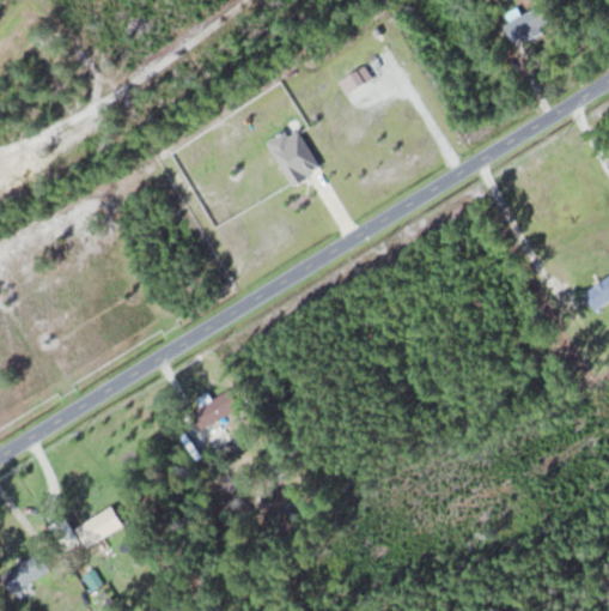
[(550,26),(539,6),(503,28),(513,48),(550,26)]
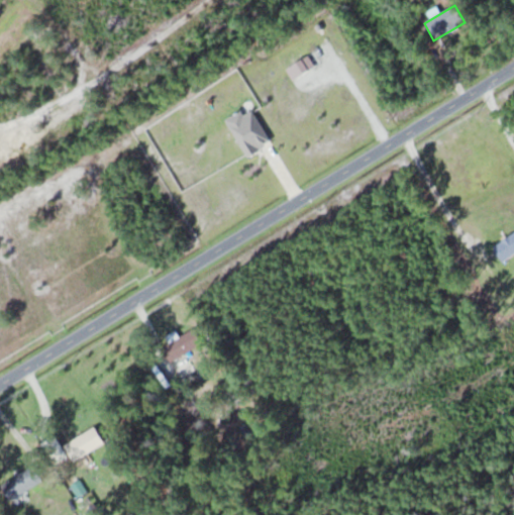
[(513,252),(513,232),(492,247),(501,262),(513,252)]
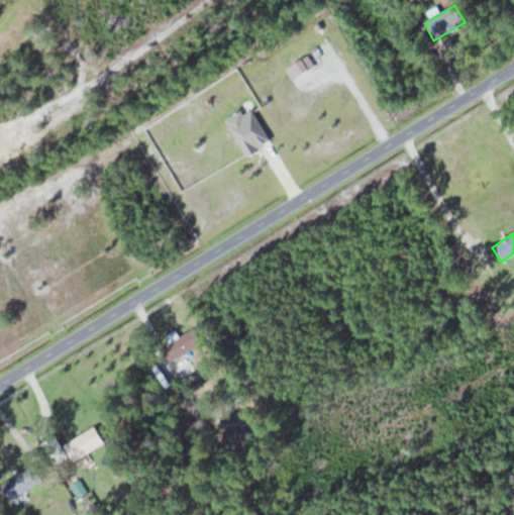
[(202,344),(194,329),(161,346),(169,363),(202,344)]
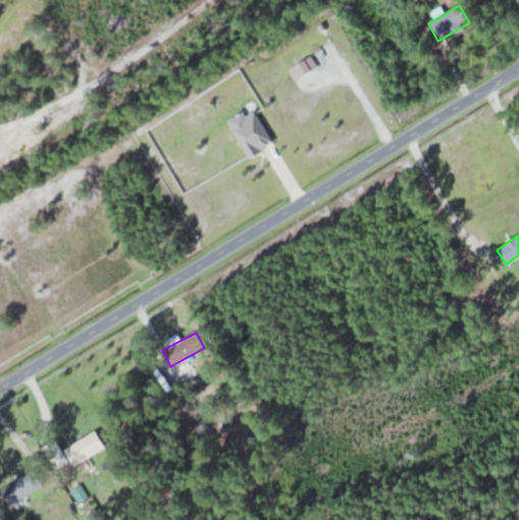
[(64,451),(74,467),(104,448),(94,431),(64,451)]
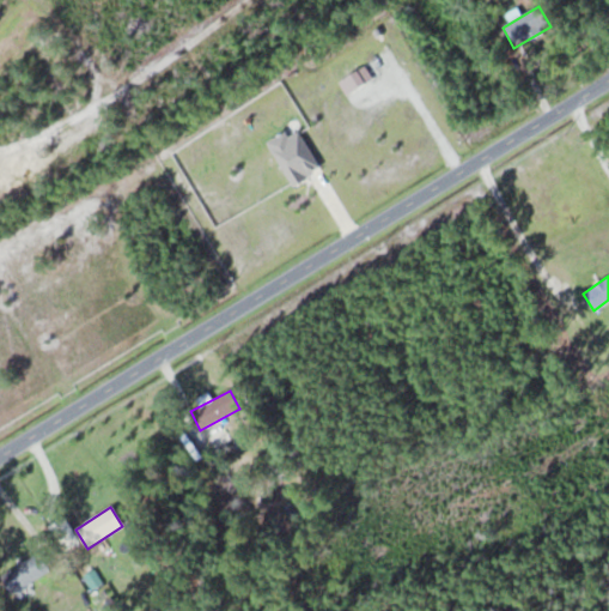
[(49,570),(36,551),(0,576),(0,581),(11,597),(49,570)]
